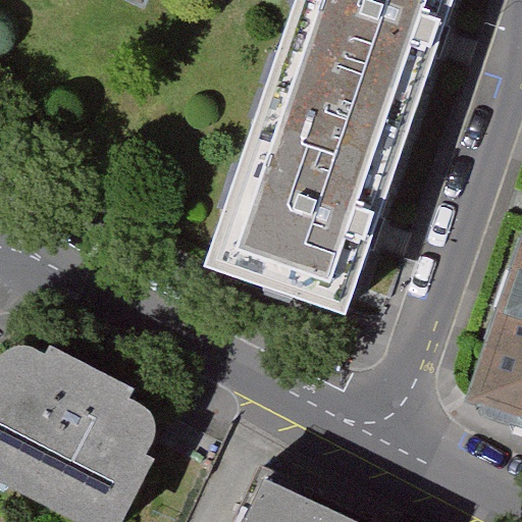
[(292,0),(261,88),(405,138),(453,0),(292,0)]
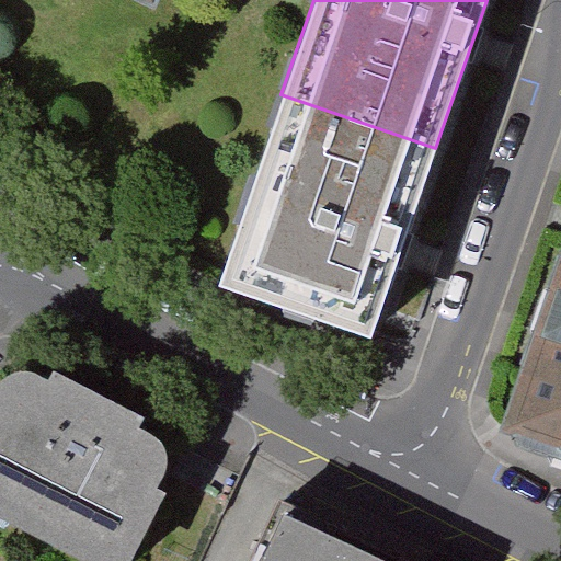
[(435,148),(281,94),(215,283),(369,336),(435,148)]
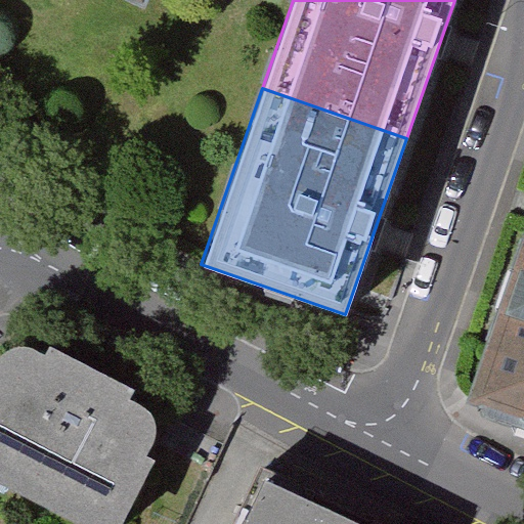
[(523,225),(500,293),(523,300),(523,225)]
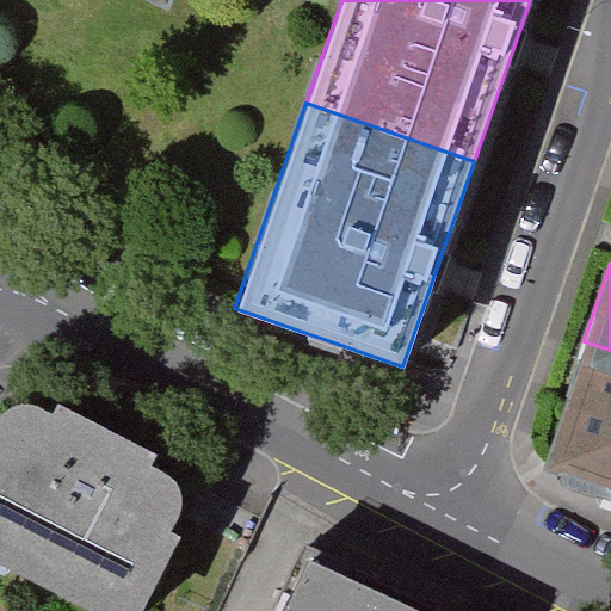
[(610,494),(610,350),(584,341),(544,471),(610,494)]
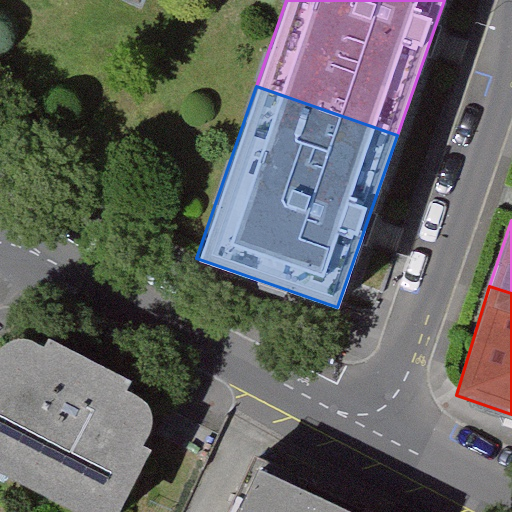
[(0,467),(86,511),(114,511),(146,451),(138,445),(148,420),(143,407),(129,397),(120,392),(123,383),(55,347),(49,357),(35,353),(18,352),(4,360),(0,366),(0,467)]
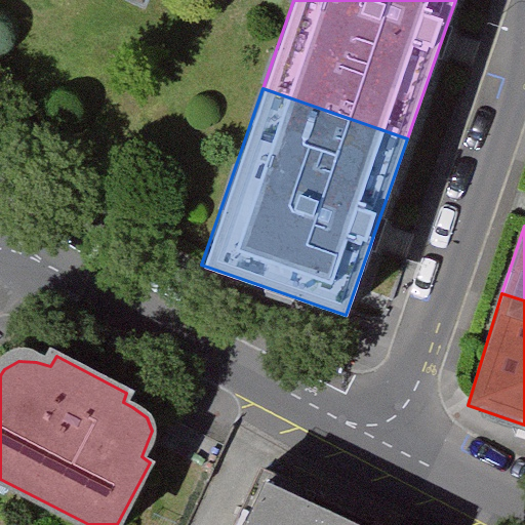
[(366,524),(256,477),(235,524),(366,524)]
